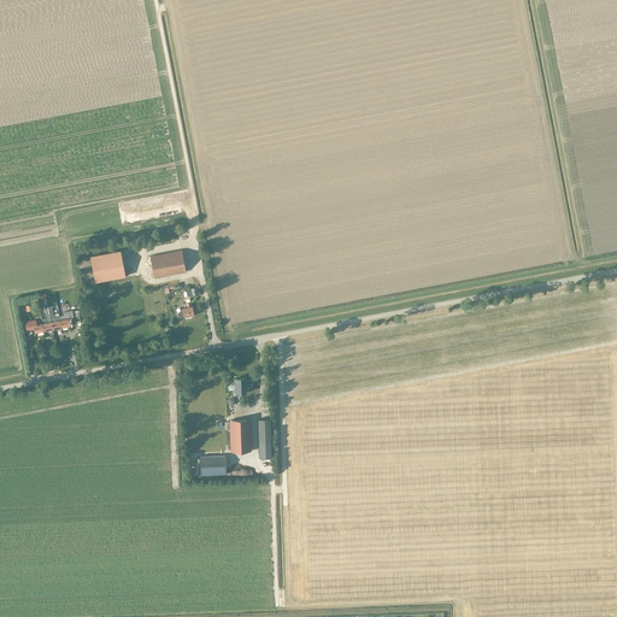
[(186,271),(182,251),(151,257),(154,277),(186,271)]
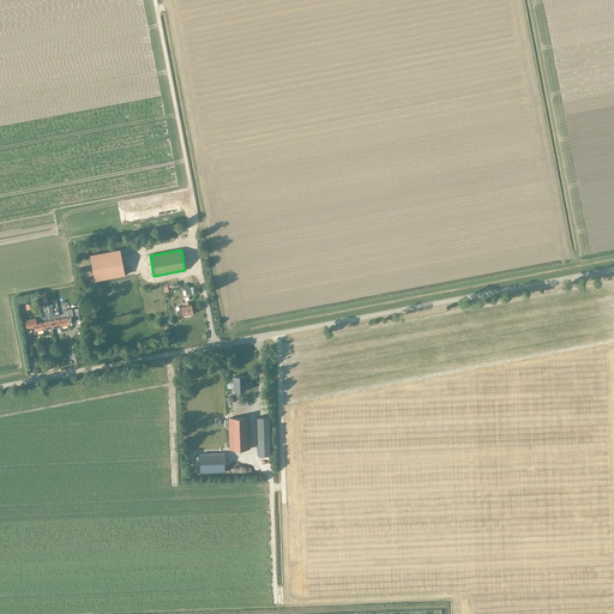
[(120,251),(90,257),(95,282),(125,276),(120,251)]
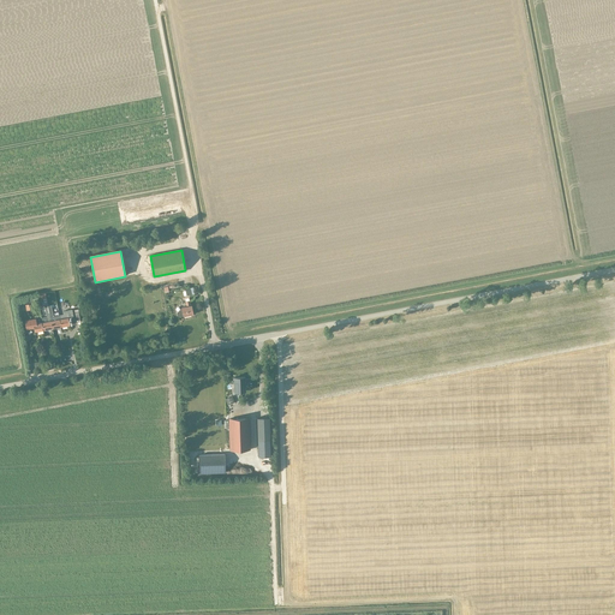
[(190,300),(185,302),(186,306),(181,308),(183,311),(178,311),(177,312),(178,316),(179,316),(179,317),(183,316),(184,316),(193,314),(192,305),(190,305),(190,300)]
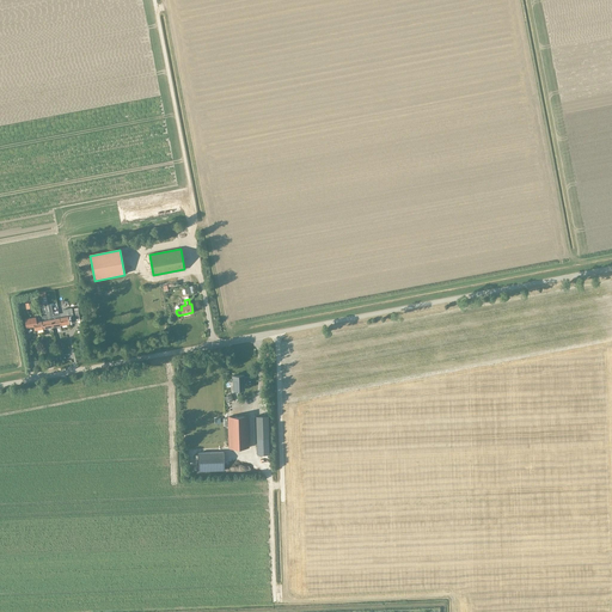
[(53,326),(49,311),(48,305),(48,303),(44,304),(47,316),(41,317),(42,320),(43,328),(53,326)]
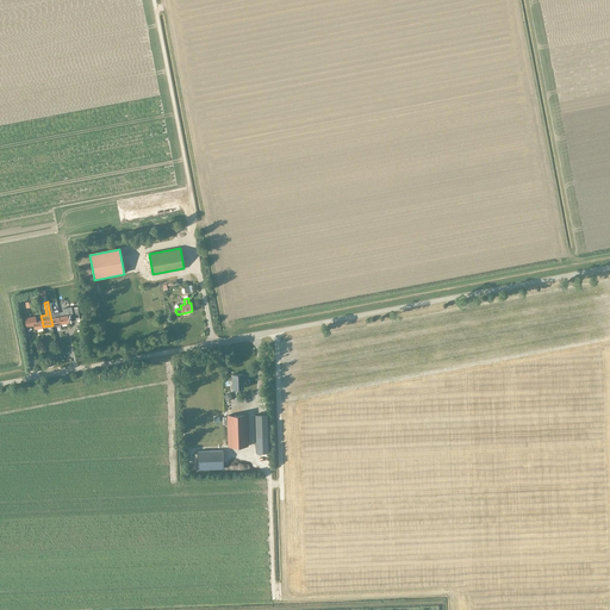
[(63,312),(58,312),(61,324),(70,322),(69,318),(73,317),(72,307),(62,309),(63,312)]
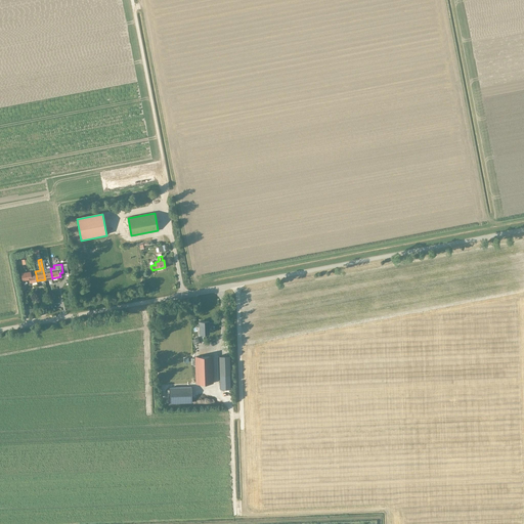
[(45,266),(42,266),(45,279),(52,278),(50,268),(45,269),(45,266)]
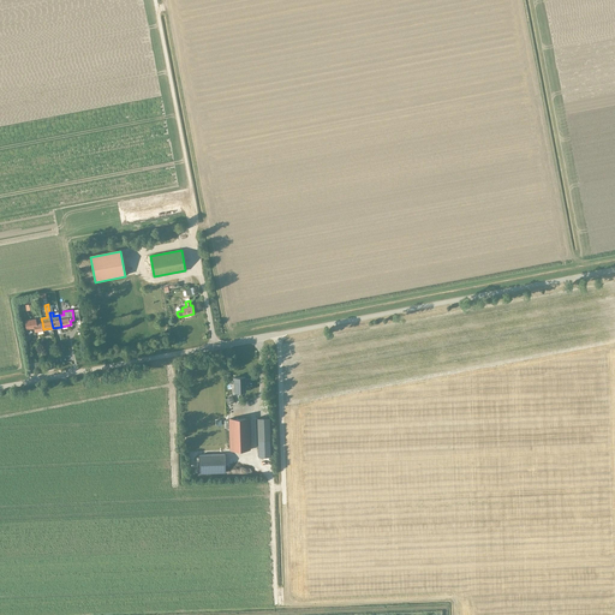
[(42,322),(36,323),(36,318),(25,321),(27,329),(34,328),(35,332),(43,329),(42,322)]
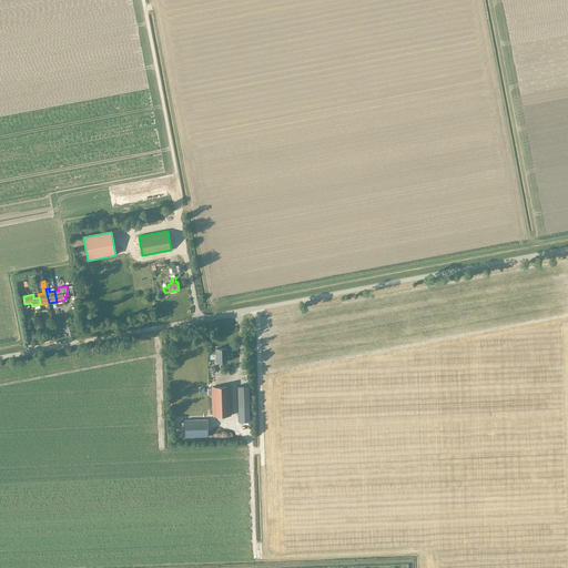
[(226,348),(215,348),(216,362),(226,362),(226,359),(233,359),(232,351),(226,351),(226,348)]
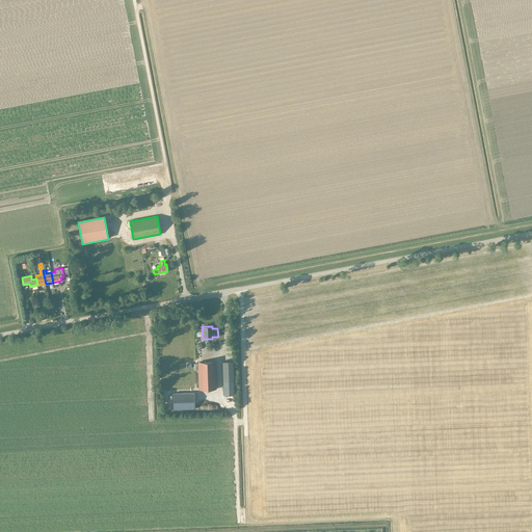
[(198,363),(200,390),(216,389),(215,362),(198,363)]
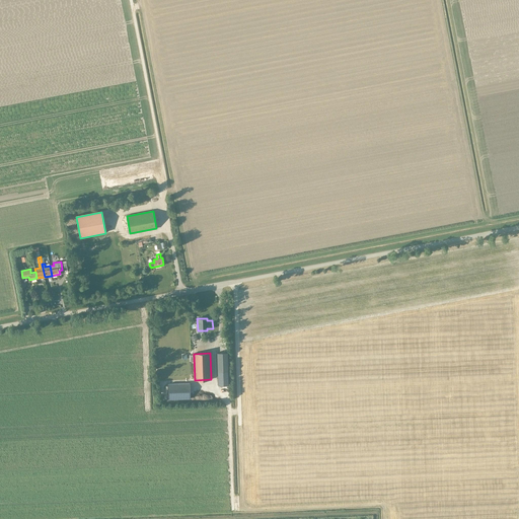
[(227,353),(217,353),(218,385),(228,385),(227,353)]
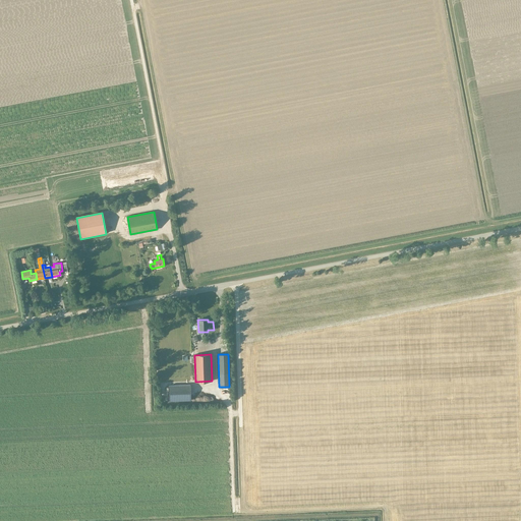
[(190,385),(169,386),(169,401),(191,400),(190,385)]
